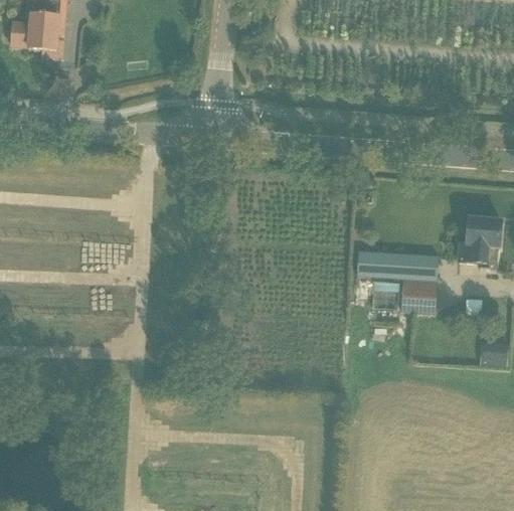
[(25,0),(25,15),(29,16),(29,24),(12,23),(10,45),(27,46),(27,49),(42,50),(42,56),(60,57),(62,41),(56,41),(57,34),(62,34),(65,0),(25,0)]
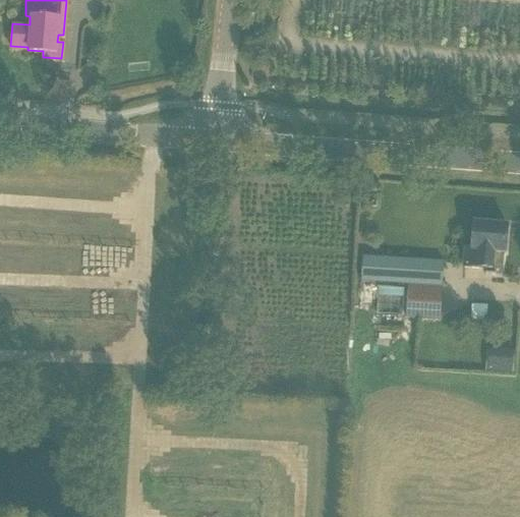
[(504,251),(506,224),(472,222),(470,248),(463,248),(461,267),(484,269),(483,273),(502,275),(504,251)]
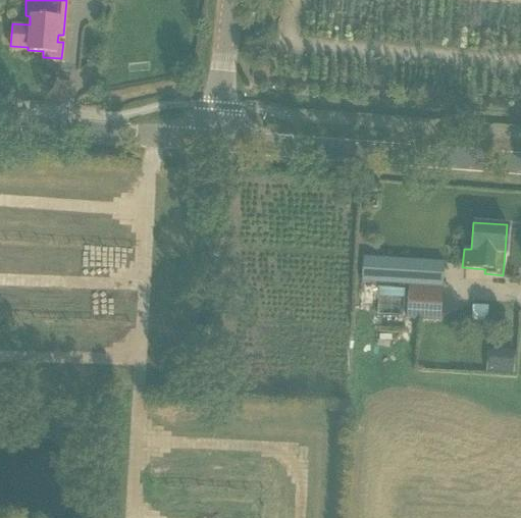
[(361,279),(443,285),(445,260),(363,255),(361,279)]
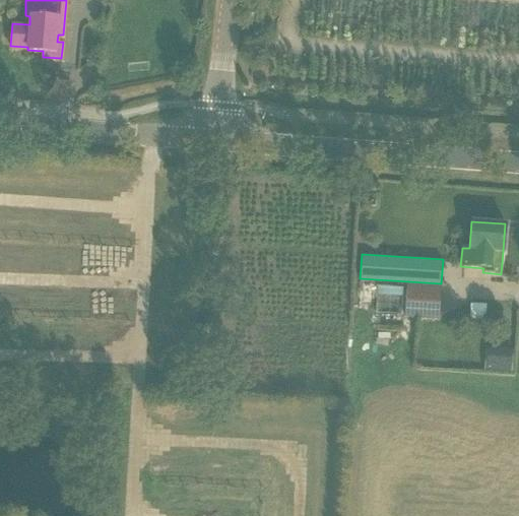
[(440,301),(405,299),(404,314),(439,316),(440,301)]
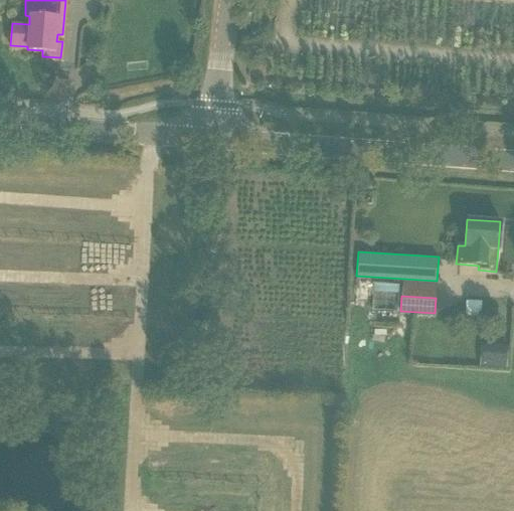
[(481,363),(507,364),(508,340),(481,340),(481,363)]
